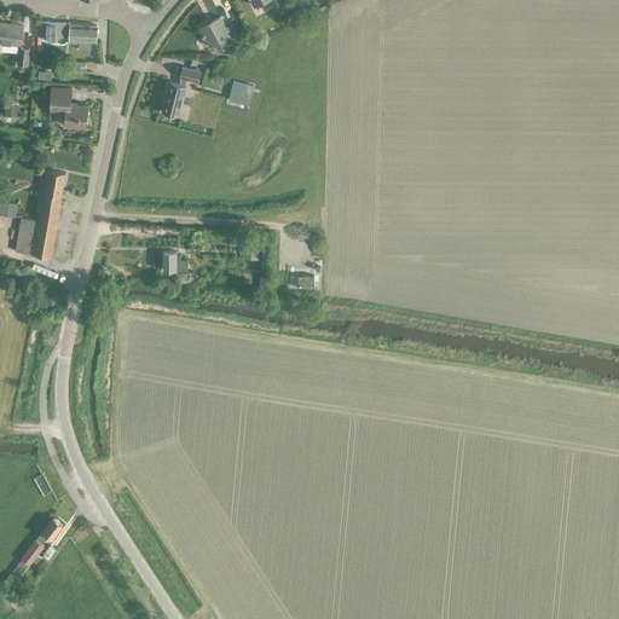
[(291,0),(290,0),(284,3),(288,11),(295,7),(291,0)]
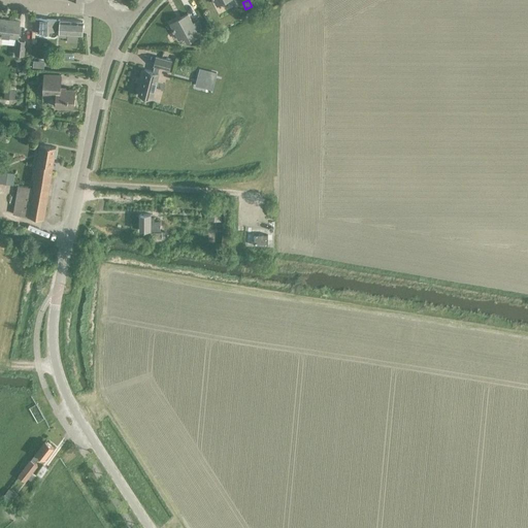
[(188,14),(169,24),(177,39),(184,36),(187,42),(204,32),(198,20),(192,23),(188,14)]
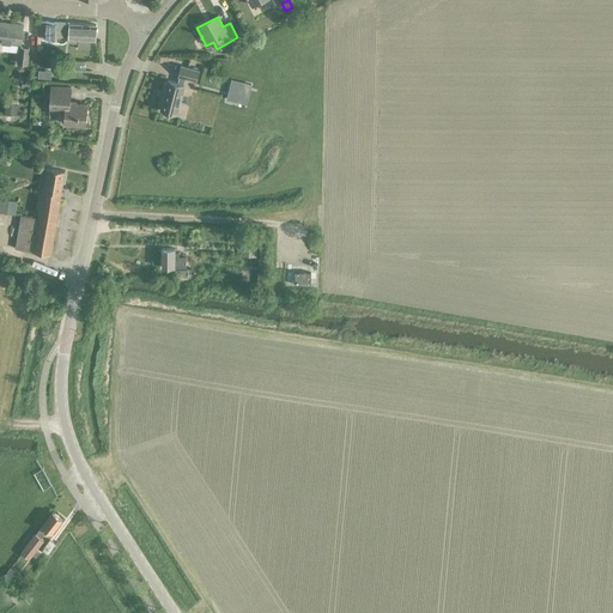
[(64,36),(65,23),(44,22),(44,23),(43,36),(43,37),(56,38),(56,35),(64,36)]
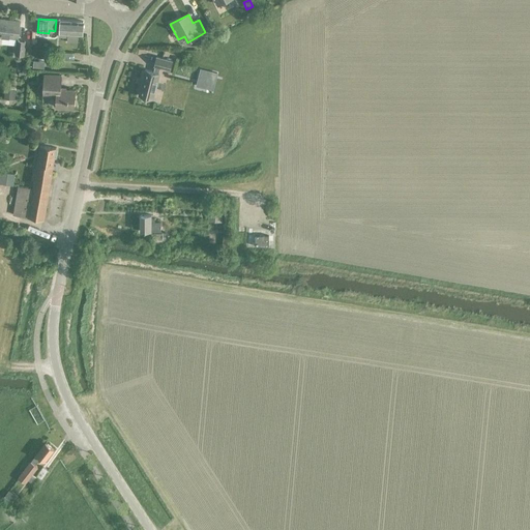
[(0,35),(17,38),(19,22),(0,20),(0,35)]
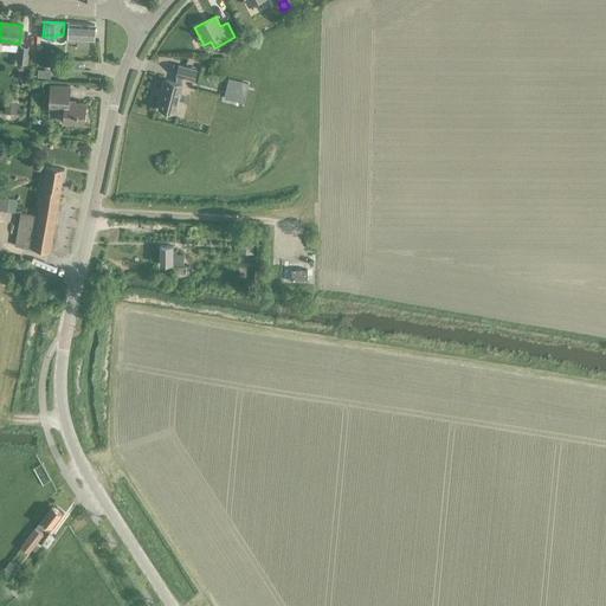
[(95,25),(69,24),(68,43),(77,43),(76,50),(89,50),(89,40),(94,40),(95,25)]
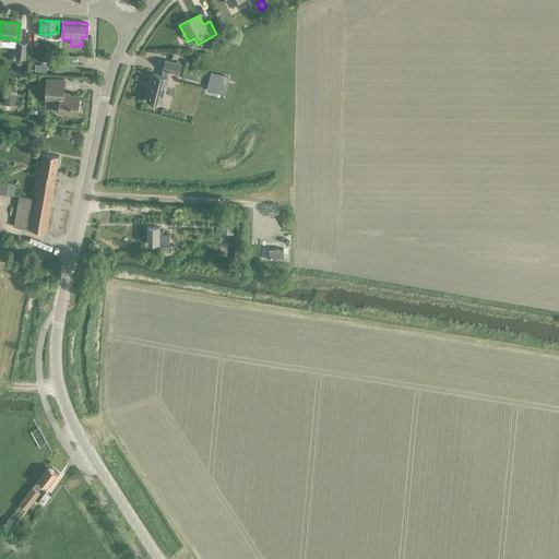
[(222,38),(219,39),(223,44),(228,40),(225,34),(221,36),(222,38)]
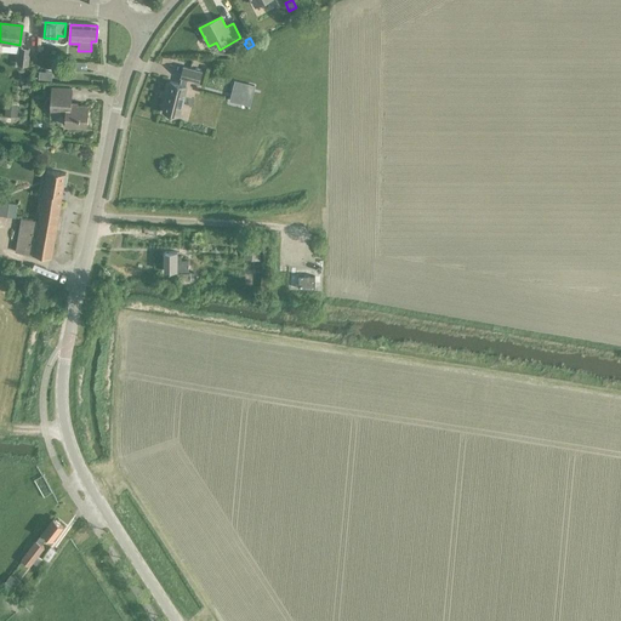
[(28,64),(29,49),(20,49),(18,63),(28,64)]
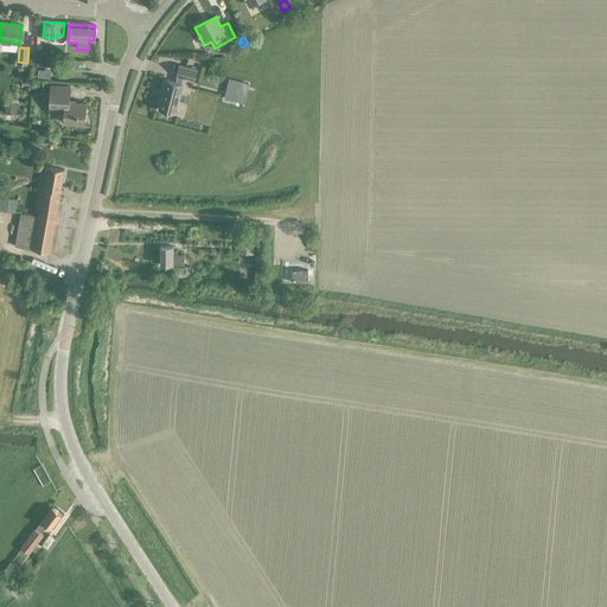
[(195,81),(197,70),(178,65),(176,76),(177,76),(176,82),(166,80),(158,109),(174,114),(183,84),(181,84),(184,77),(195,81)]
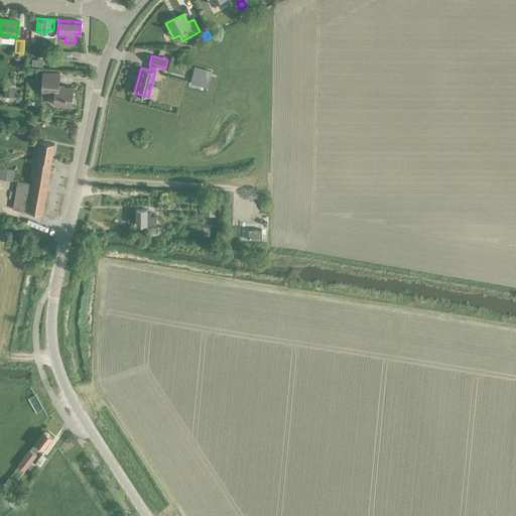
[(195,68),(192,76),(199,77),(197,85),(208,88),(210,80),(212,72),(195,68)]
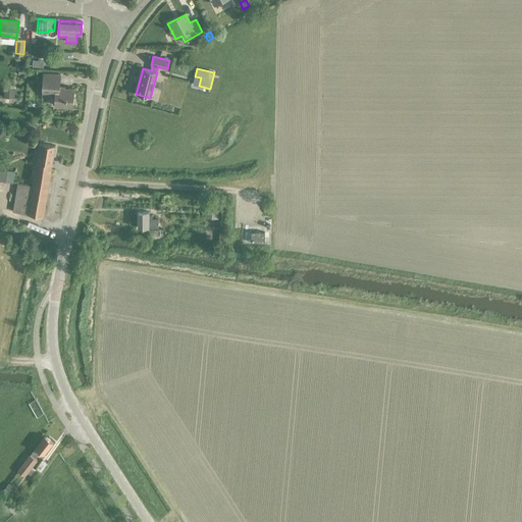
[(72,106),(73,89),(59,88),(60,74),(43,73),(42,95),(55,96),(54,105),(72,106)]
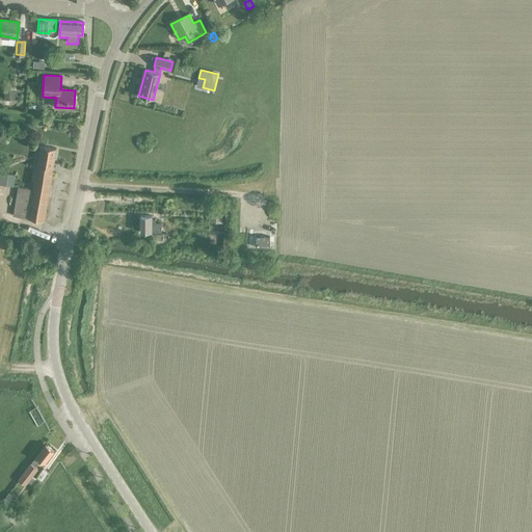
[(5,90),(4,101),(15,102),(16,91),(5,90)]
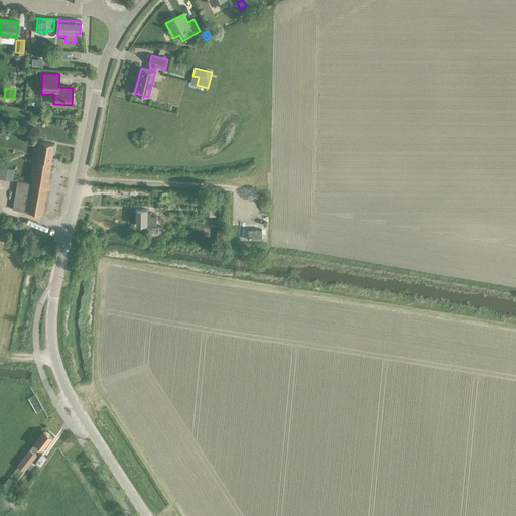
[(43,214),(52,161),(55,145),(39,142),(32,183),(18,181),(13,209),(43,214)]
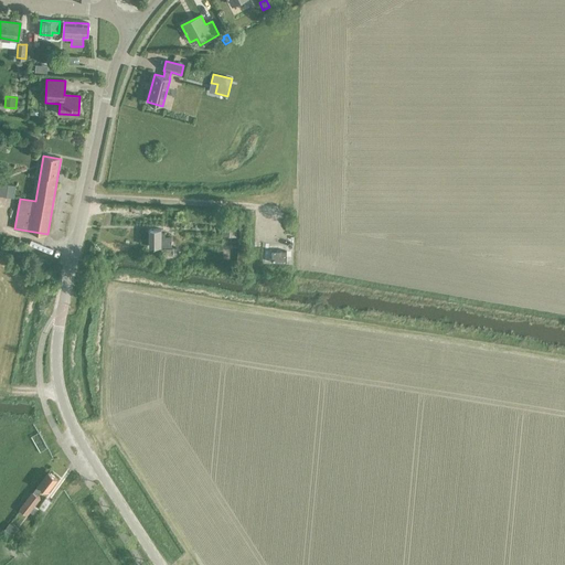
[(0,195),(14,198),(16,187),(1,184),(0,189),(0,195)]
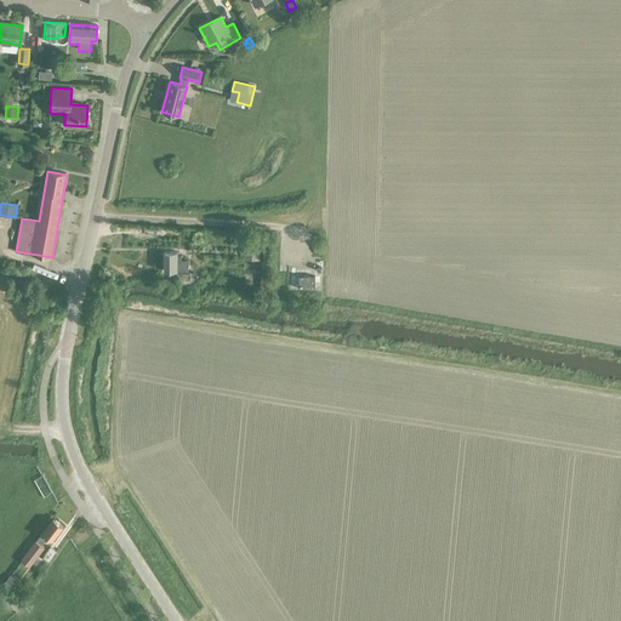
[(260,260),(261,238),(245,237),(244,260),(260,260)]
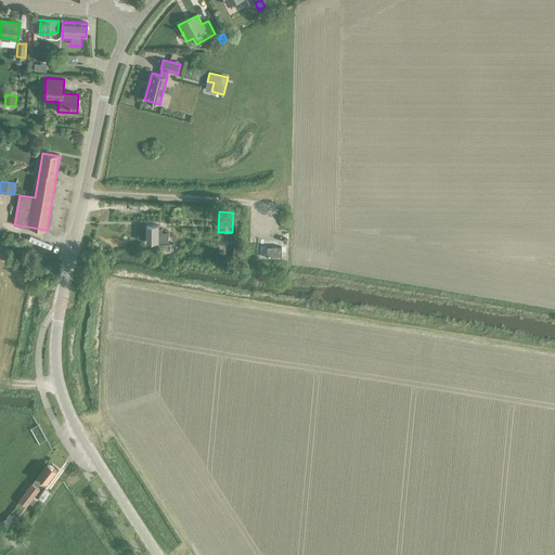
[(169,244),(169,233),(164,233),(164,230),(159,230),(159,226),(147,226),(147,244),(169,244)]
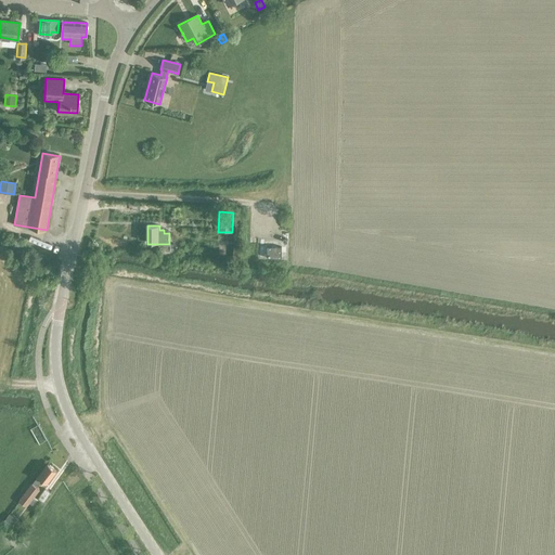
[(170,245),(162,245),(162,254),(162,259),(170,259),(170,254),(177,254),(176,245),(170,245)]
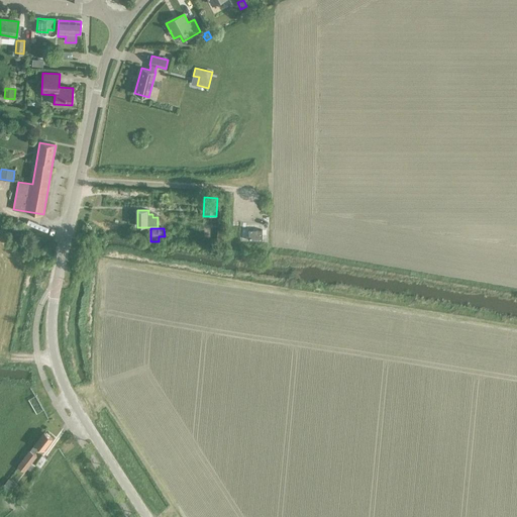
[(262,230),(248,230),(248,241),(262,241),(262,230)]
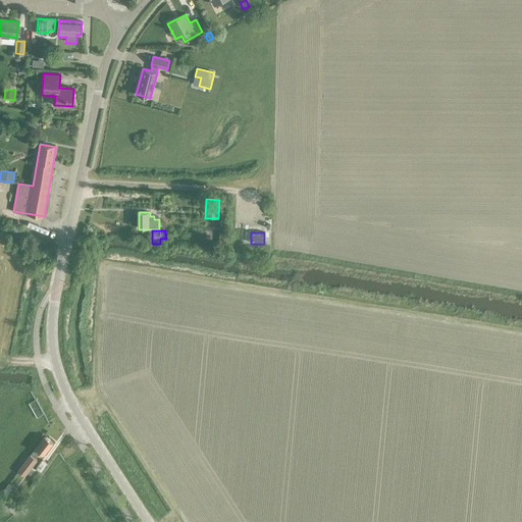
[(37,461),(35,459),(40,452),(44,455),(53,444),(45,436),(17,471),(24,476),(37,461)]
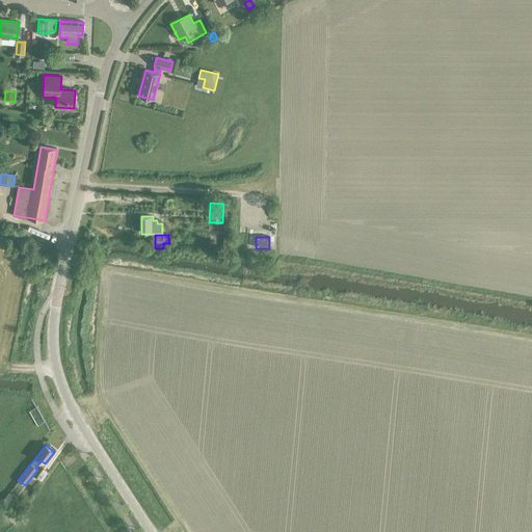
[(43,469),(36,478),(42,481),(48,472),(43,469)]
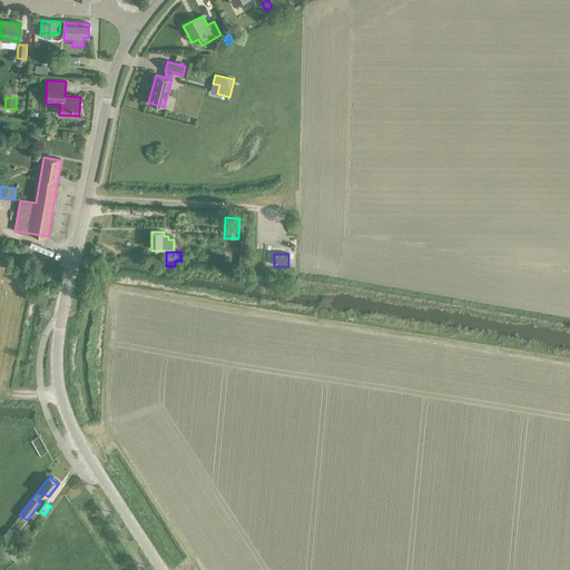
[(9,527),(5,533),(11,539),(17,532),(9,527)]
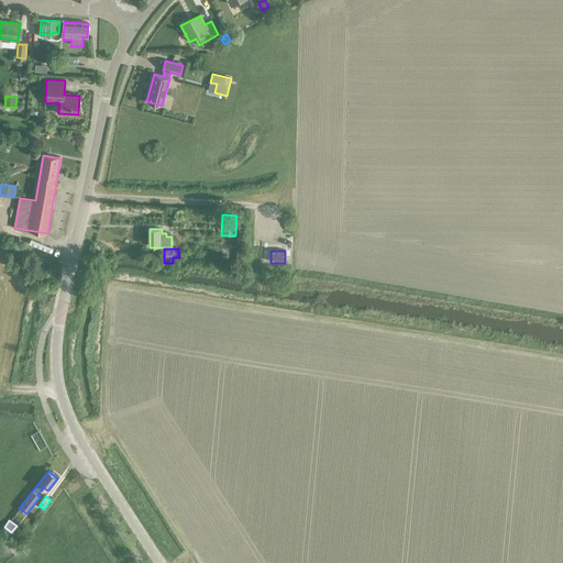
All buildings are outlined.
